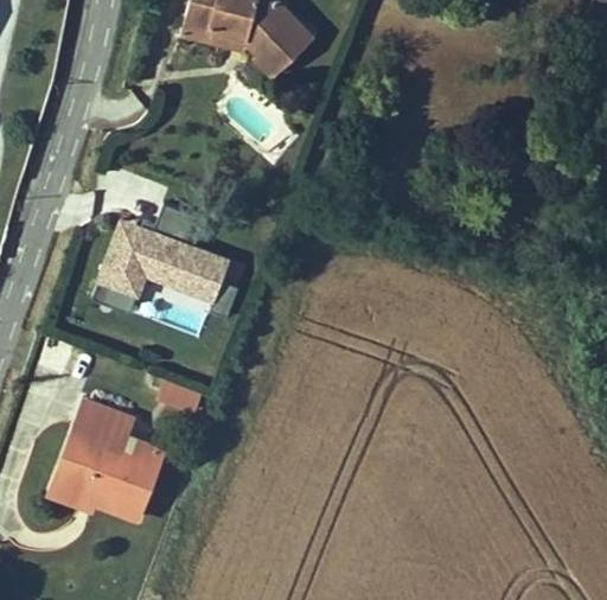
[(255,59),(274,80),(312,43),(270,0),(190,0),(184,25),(246,42),(260,56),(255,59)]
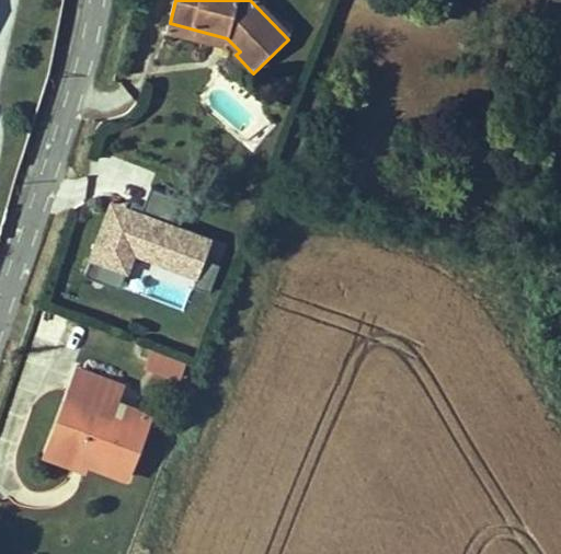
[(227,38),(170,23),(167,34),(224,49),(227,38)]
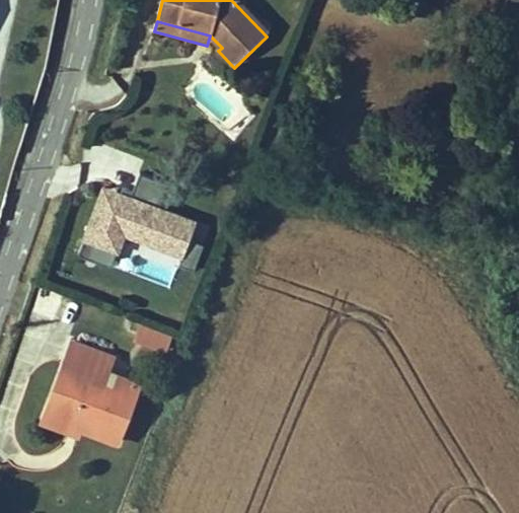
[(478,98),(467,92),(461,102),(472,108),(478,98)]
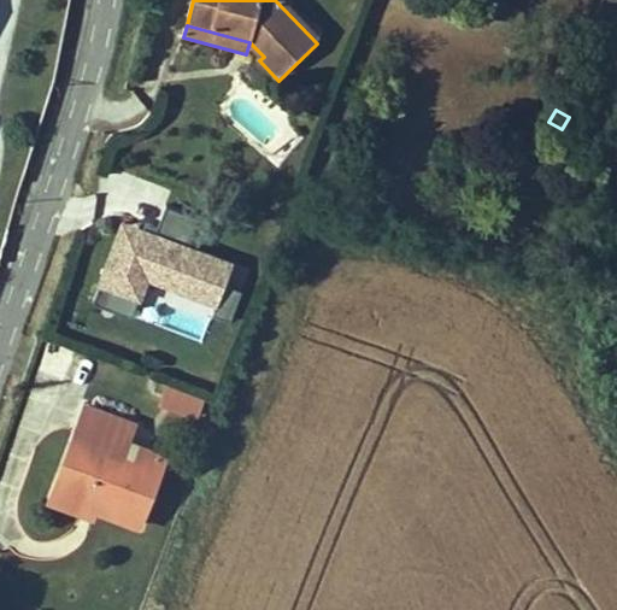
[(195,242),(203,222),(168,211),(160,232),(195,242)]
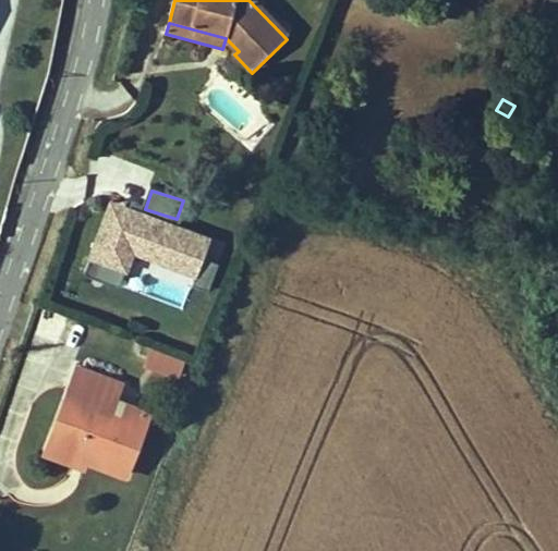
[(210,239),(109,200),(86,261),(129,277),(136,256),(195,278),(210,239)]
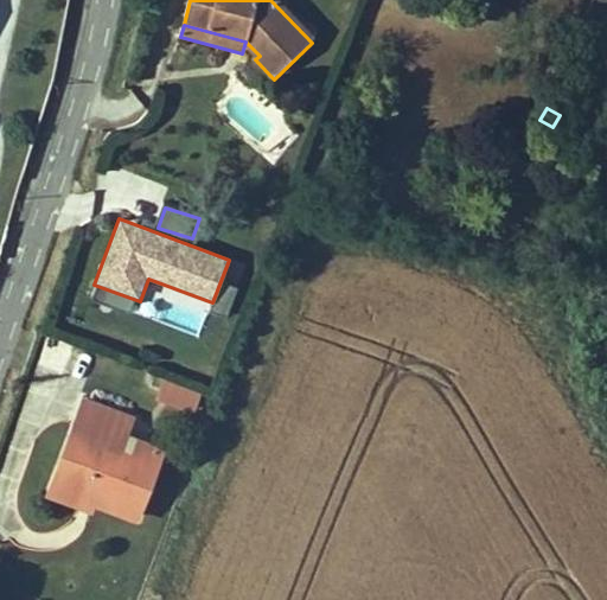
[(208,310),(222,318),(236,294),(223,286),(208,310)]
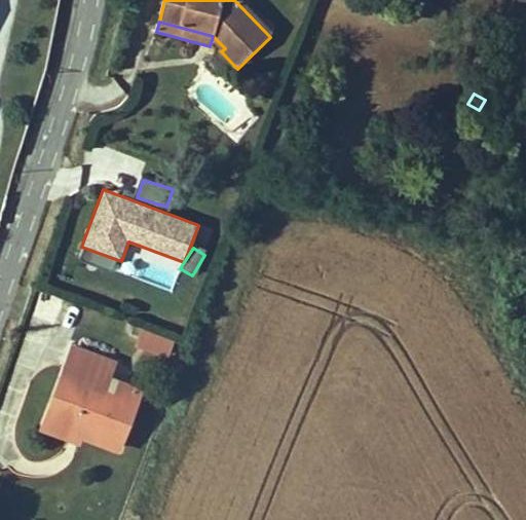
[(175,345),(142,332),(136,346),(170,360),(175,345)]
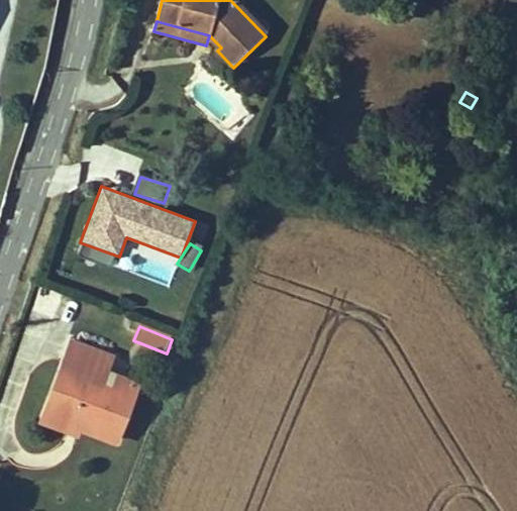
[(46,409),(82,422),(79,430),(117,445),(136,398),(106,386),(111,372),(116,359),(73,341),(46,409)]
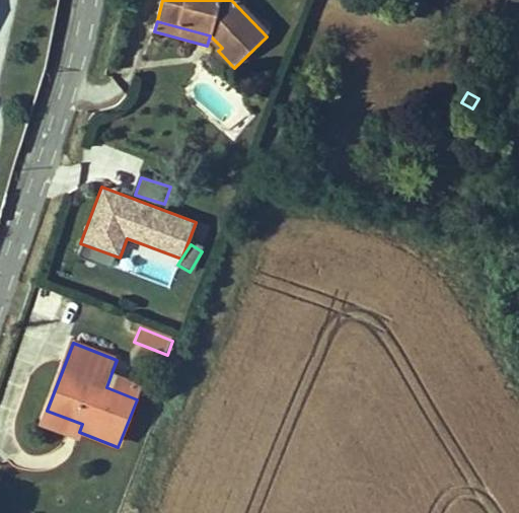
[(112,373),(106,387),(137,399),(142,385),(112,373)]
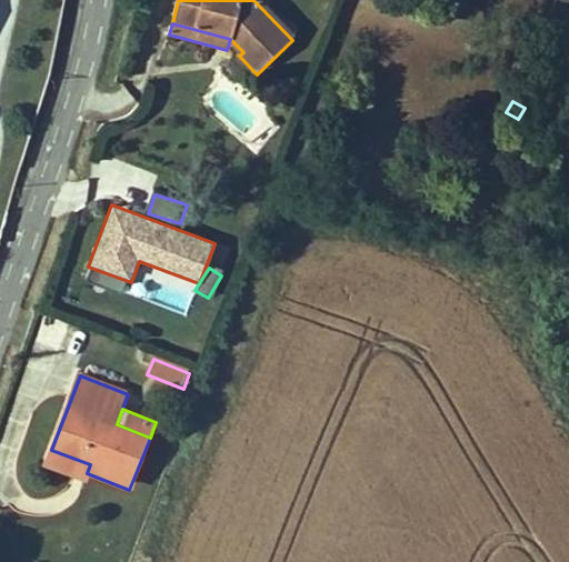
[(46,464),(83,480),(87,473),(90,464),(51,450),(46,464)]
